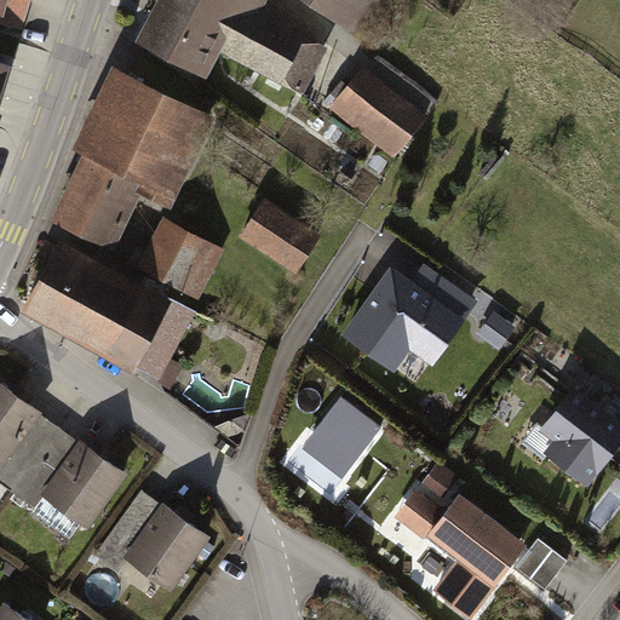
[(32,0),(0,0),(0,21),(23,28),(32,0)]
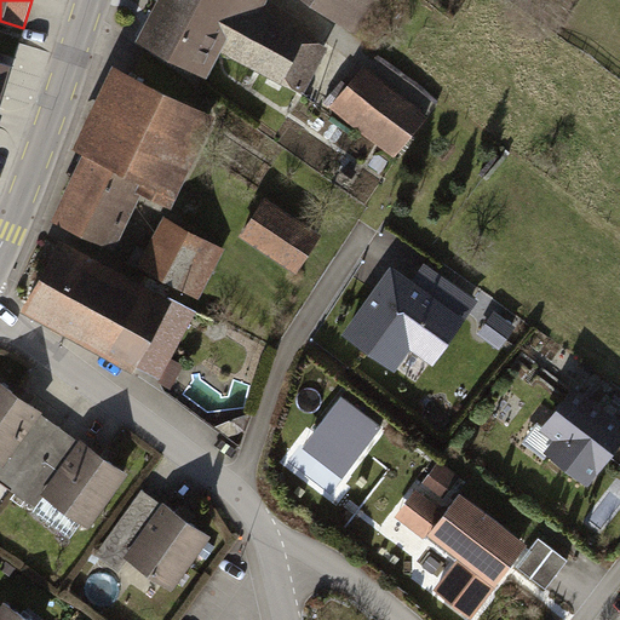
[(276,21),(279,12),(263,4),(264,0),(165,0),(144,40),(200,69),(214,42),(302,89),(323,47),(276,21)]
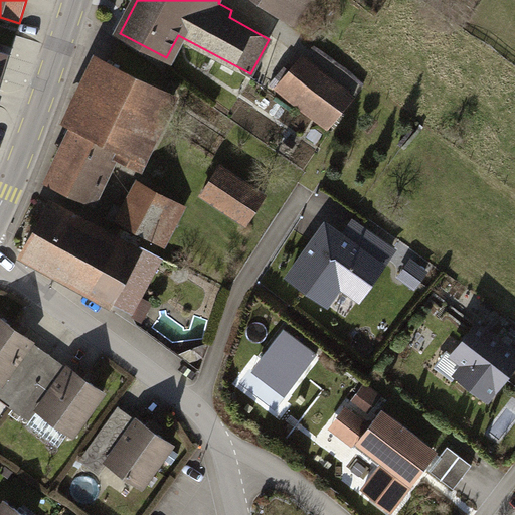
[(258,0),(278,14),(288,0),(258,0)]
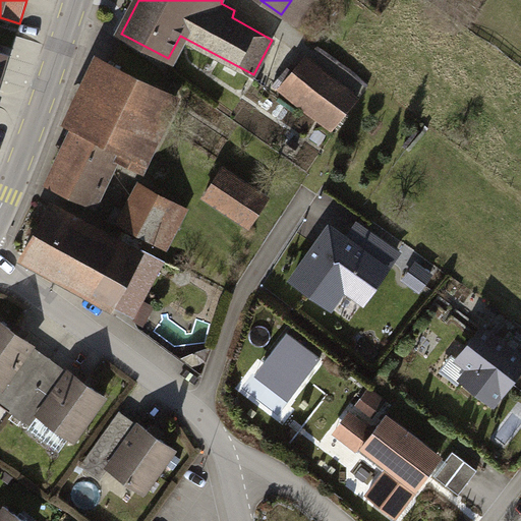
[(0,87),(11,50),(0,46),(0,87)]
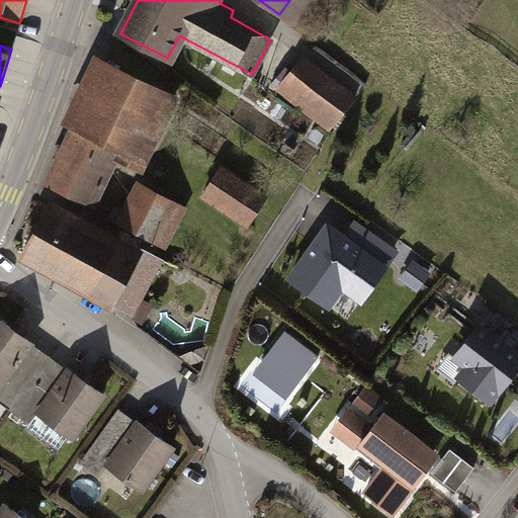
[(354,94),(305,59),(280,90),(304,109),(330,128),(354,94)]
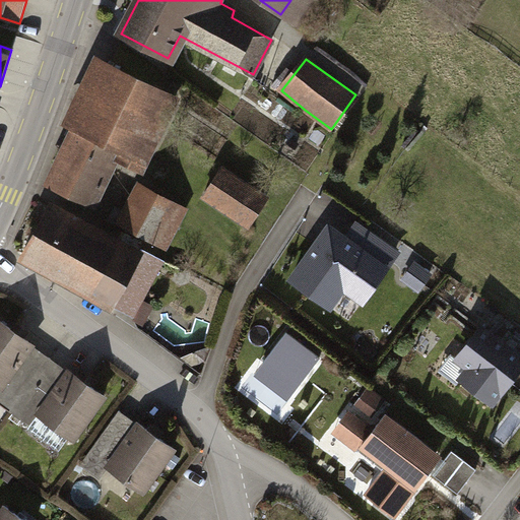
[(168,94),(108,65),(49,184),(92,206),(119,151),(127,156),(124,163),(132,167),(168,94)]
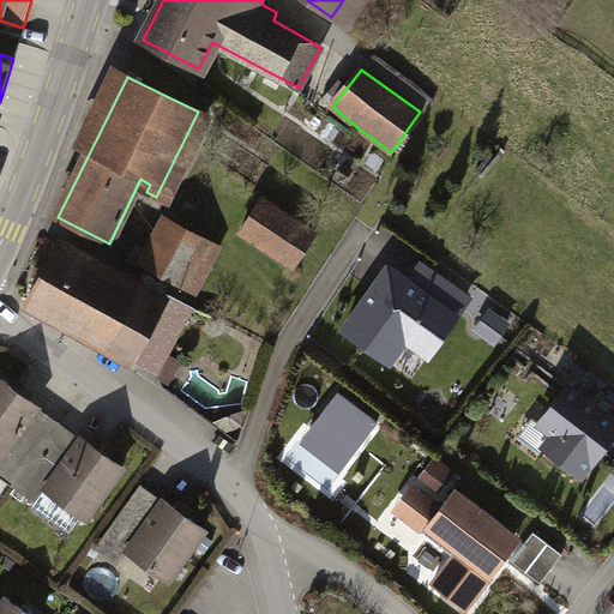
[(317,235),(263,199),(242,230),(296,265),(317,235)]
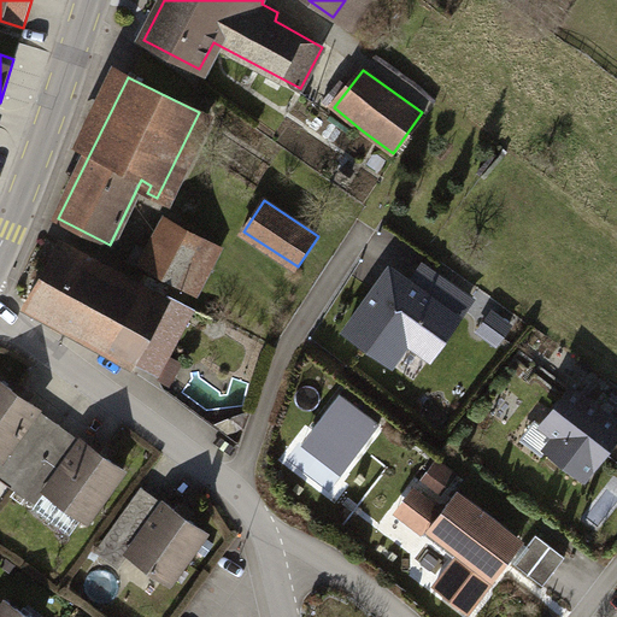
[(153,253),(137,246),(129,262),(156,276),(157,274),(181,287),(205,242),(170,223),(153,253)]
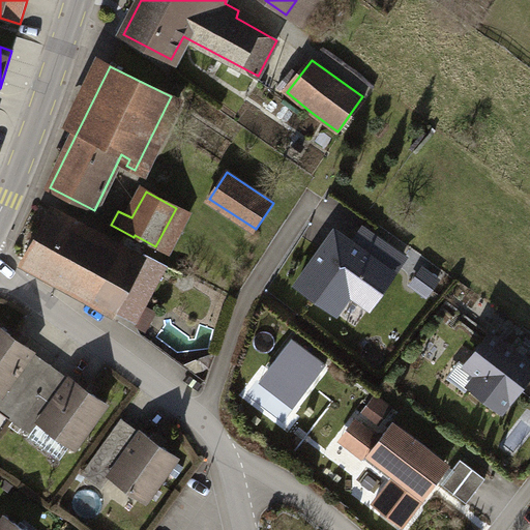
[(51,211),(24,261),(136,322),(167,266),(145,255),(142,261),(51,211)]
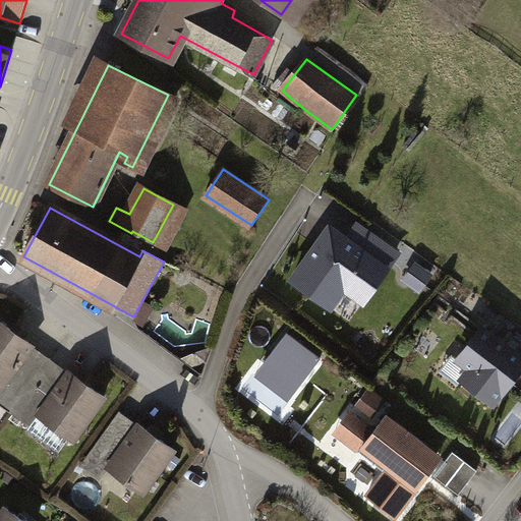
[(317,246),(295,279),(332,306),(345,288),(363,301),(398,252),(360,226),(349,241),(317,246)]
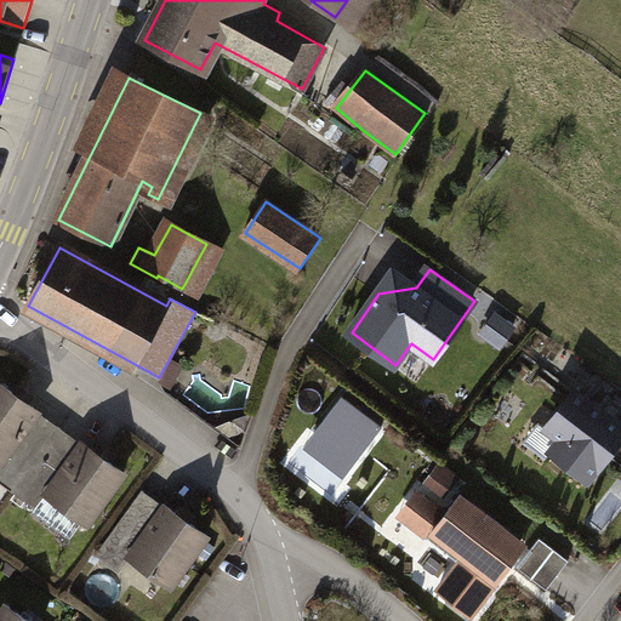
[(502,346),(514,330),(496,315),(484,332),(502,346)]
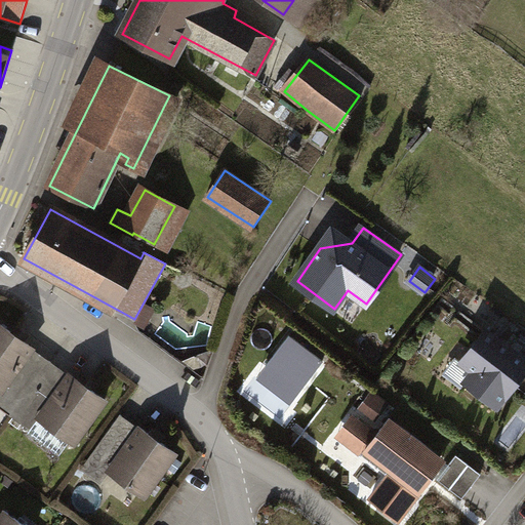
[(52,362),(0,324),(0,389),(2,391),(4,389),(23,403),(52,362)]
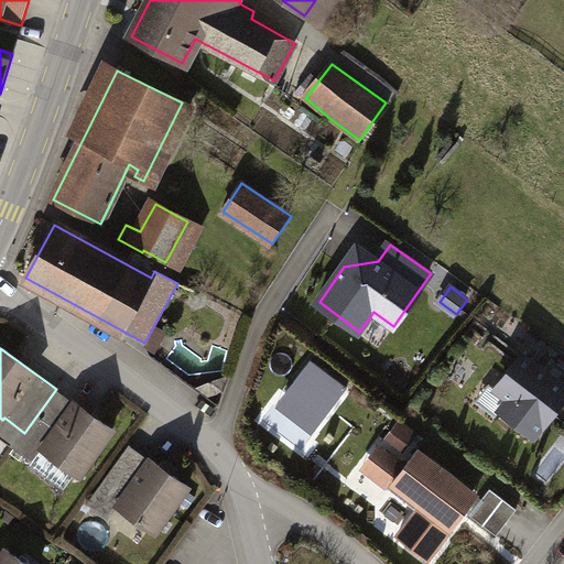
[(563,398),(563,387),(523,357),(499,390),(517,404),(509,415),(537,435),(563,398)]
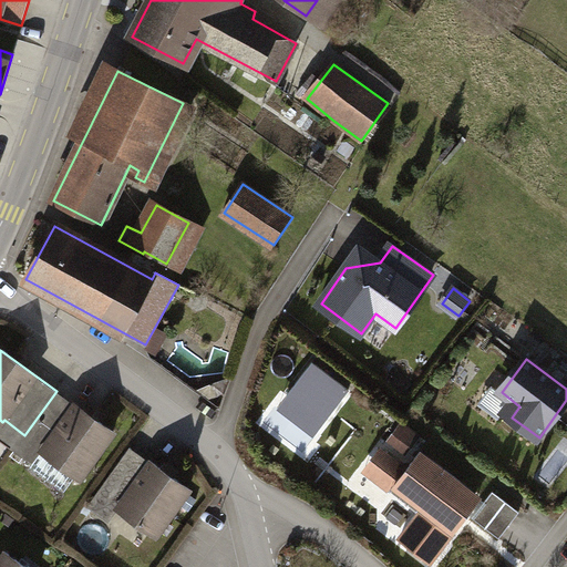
[(351,390),(313,362),(288,395),(326,424),(351,390)]
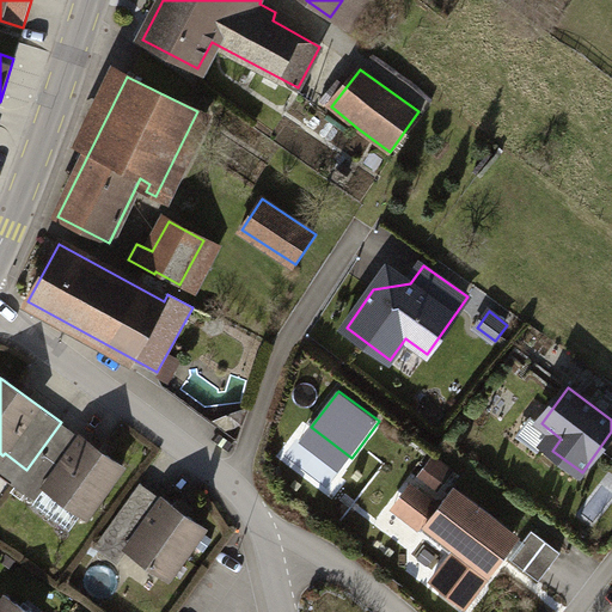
[(124,466),(61,422),(26,470),(16,484),(37,500),(47,488),(89,516),(124,466)]
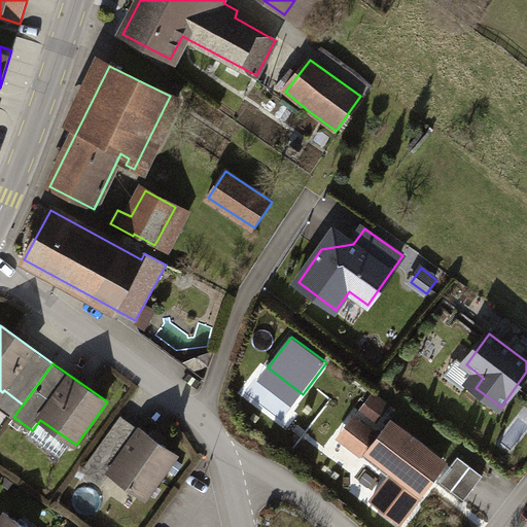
[(391,406),(375,393),(362,410),(379,422),(391,406)]
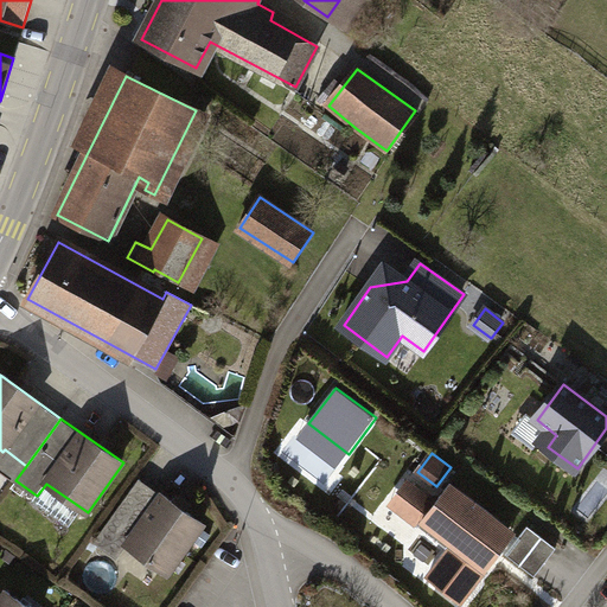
[(205,524),(164,494),(163,496),(140,480),(108,524),(131,541),(127,545),(167,575),(205,524)]
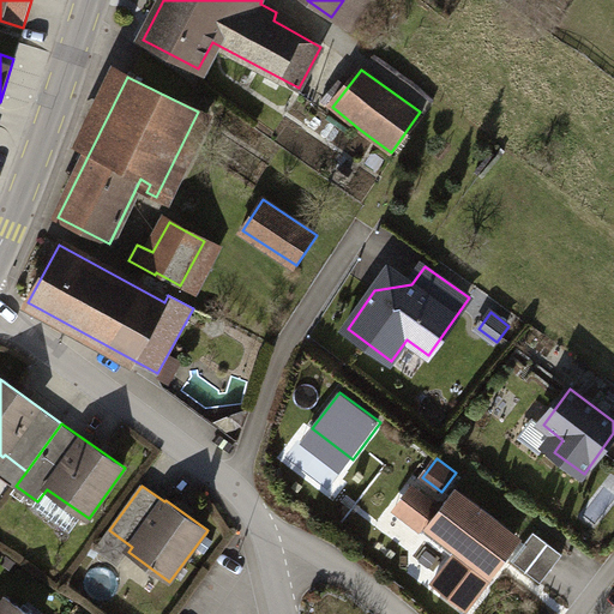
[(413,487),(407,495),(435,517),(428,527),(461,551),(434,585),(467,609),(521,539),(456,489),(441,509),(413,487)]
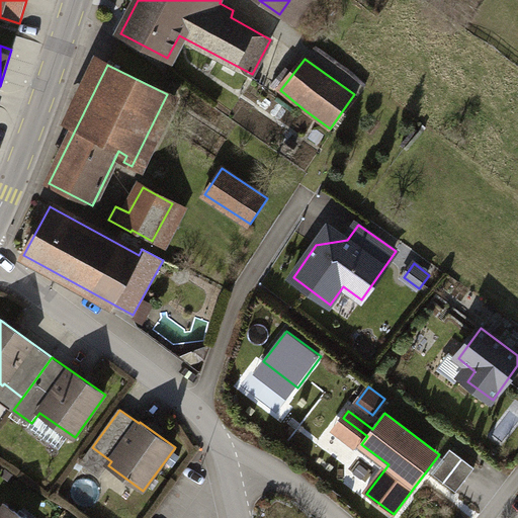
[(451,449),(433,473),(457,492),(476,468),(451,449)]
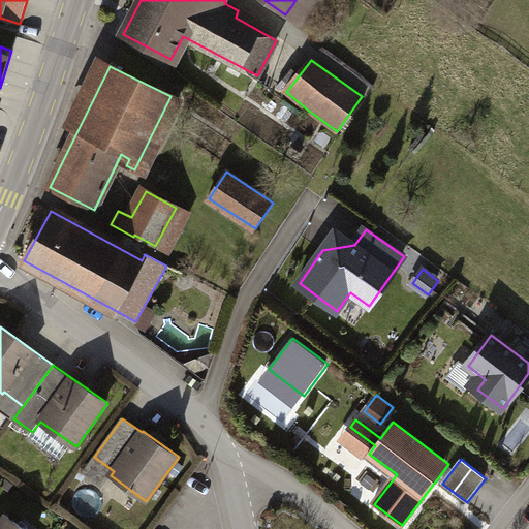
[(25,528),(6,516),(0,523),(0,528),(25,528)]
